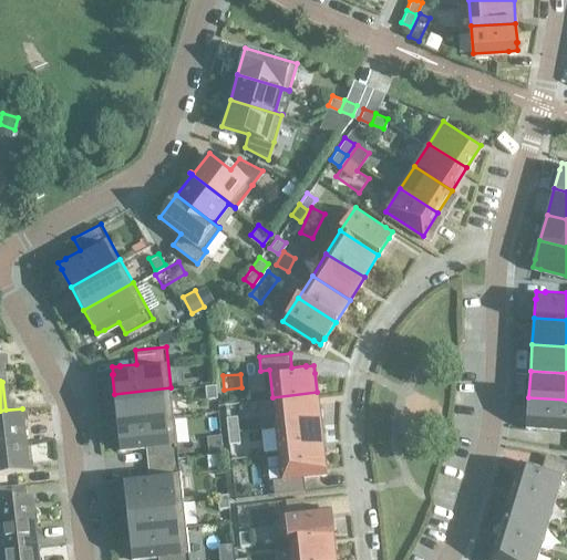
[(217,396),(216,383),(205,384),(206,397),(217,396)]
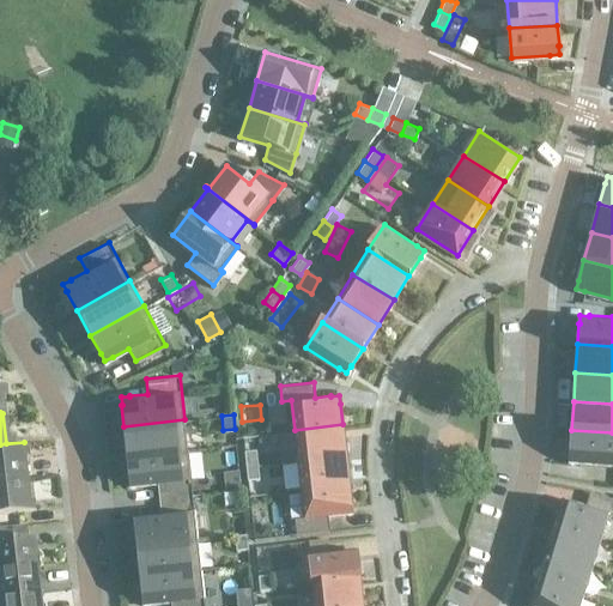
[(187,448),(184,419),(123,426),(127,455),(187,448)]
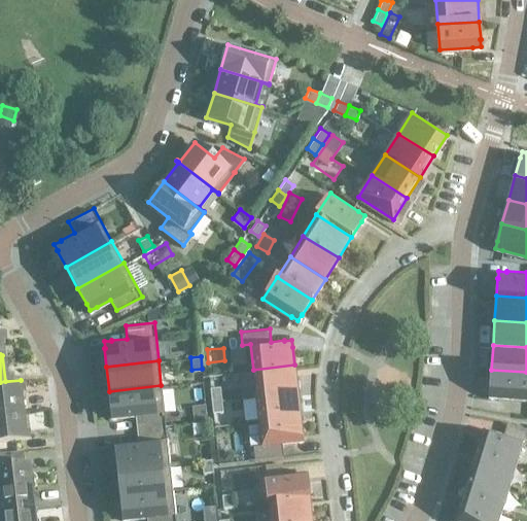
[(297,389),(294,365),(253,370),(255,393),(297,389)]
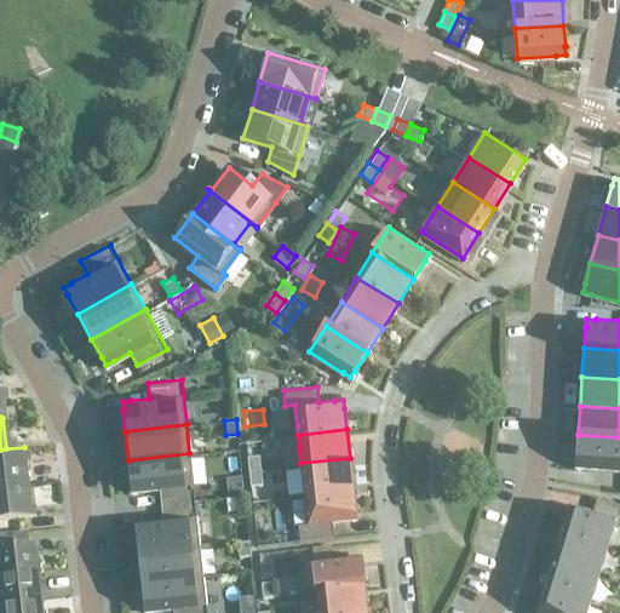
[(619,468),(619,437),(578,435),(577,457),(577,465),(585,465),(585,467),(619,468)]
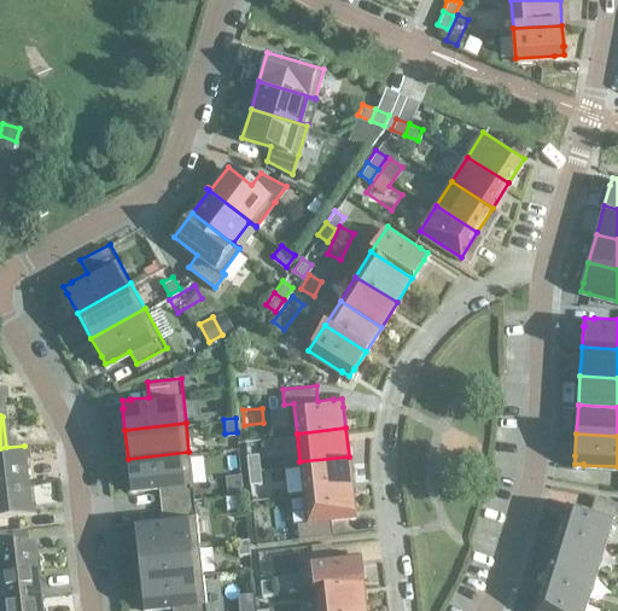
[(24,446),(0,448),(0,481),(28,477),(24,446)]
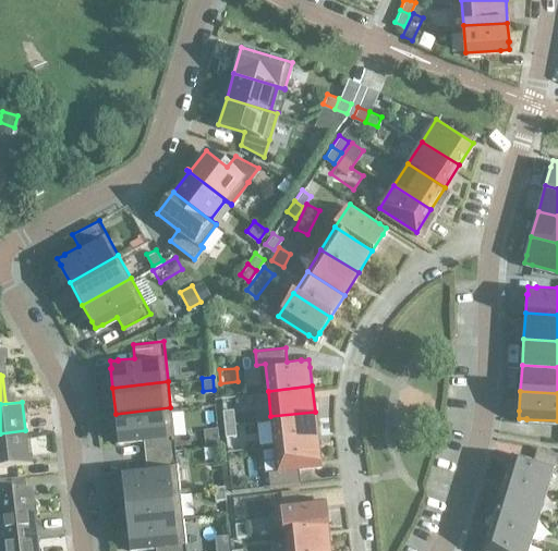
[(176,449),(170,407),(116,414),(118,432),(119,440),(126,439),(126,440),(143,438),(145,452),(176,449)]
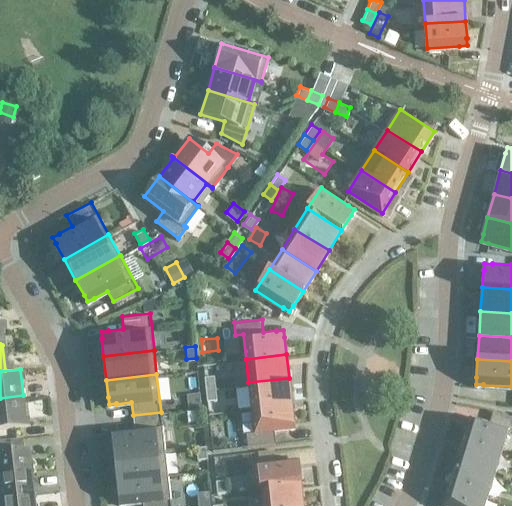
[(215,386),(214,374),(204,375),(205,387),(215,386)]
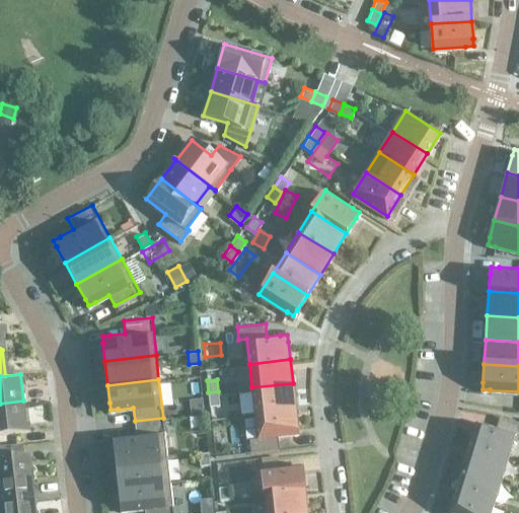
[(295,408),(293,383),(251,387),(254,412),(295,408)]
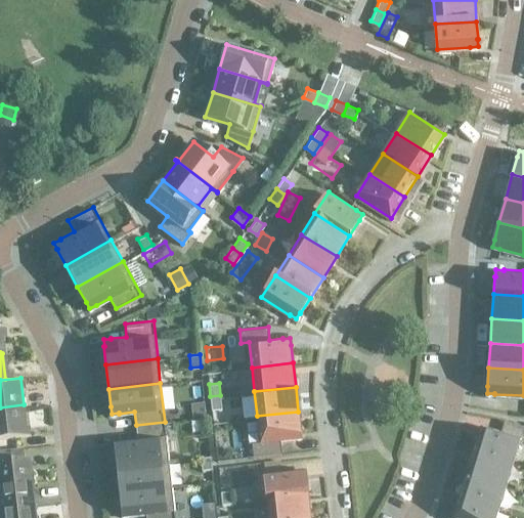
[(222,407),(220,395),(210,396),(212,408),(222,407)]
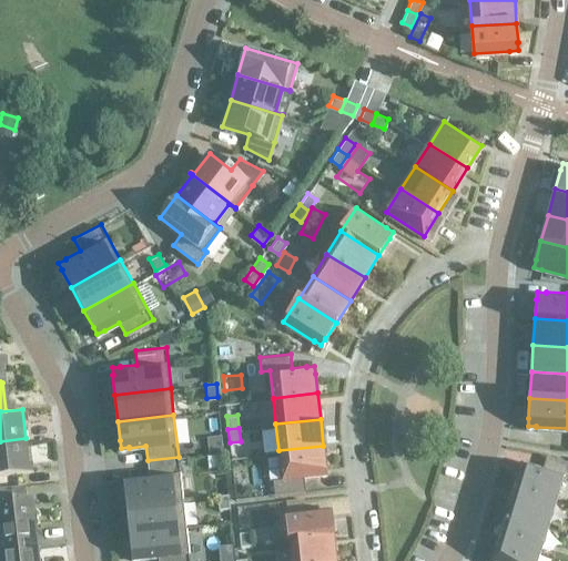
[(186,458),(198,457),(194,431),(183,432),(186,458)]
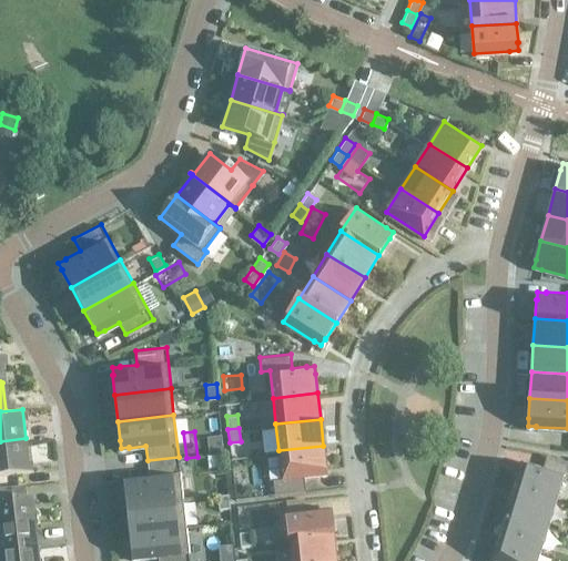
[(26,438),(0,441),(0,471),(29,468),(26,438)]
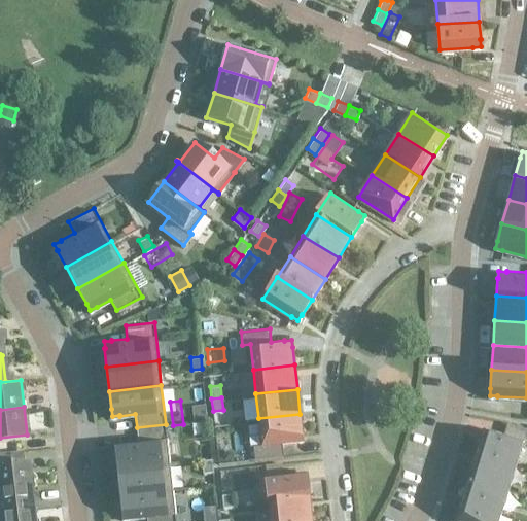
[(302,431),(300,414),(258,418),(261,444),(253,444),(254,457),(283,454),(282,442),(294,440),(303,439),(302,431)]
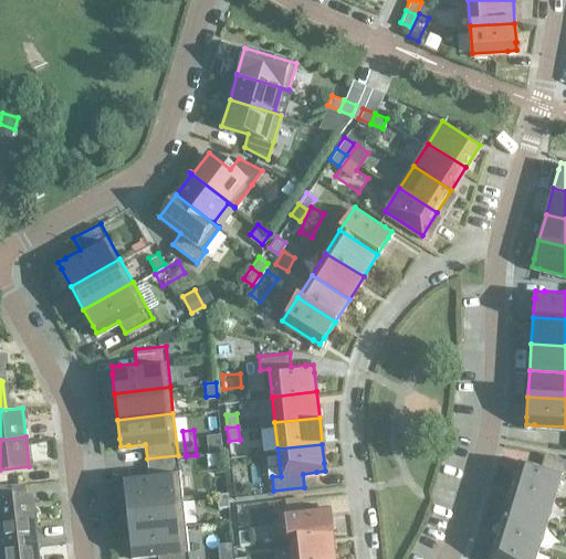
[(554,497),(562,472),(565,472),(565,457),(544,452),(541,464),(519,457),(511,484),(554,497)]
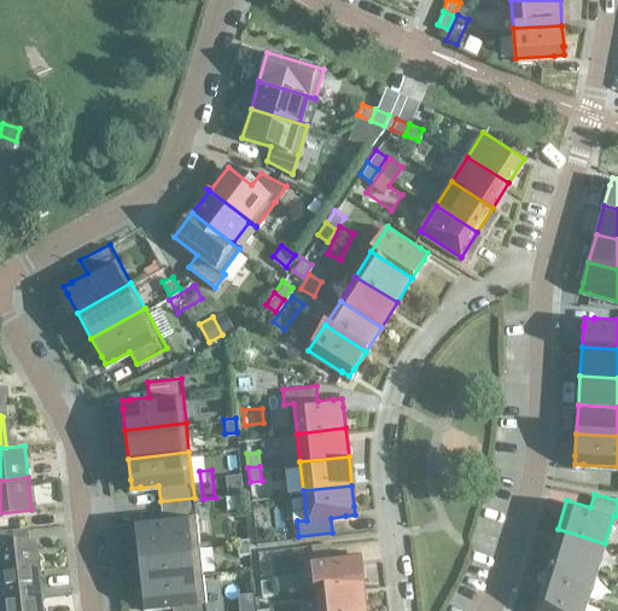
[(199,542),(194,498),(161,501),(162,517),(144,518),(144,519),(135,519),(136,528),(135,528),(138,550),(199,542)]
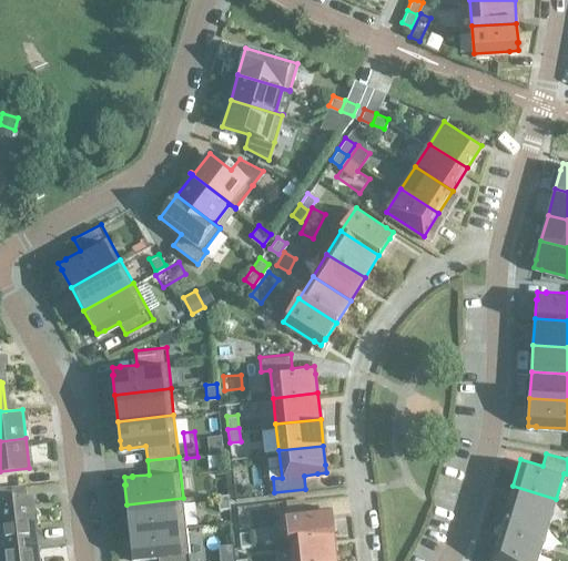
[(556,499),(513,486),(505,511),(548,524),(556,499)]
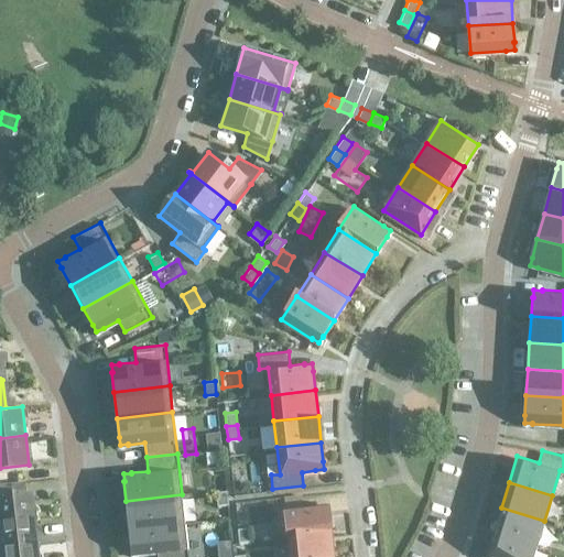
[(228,503),(227,489),(216,491),(217,504),(228,503)]
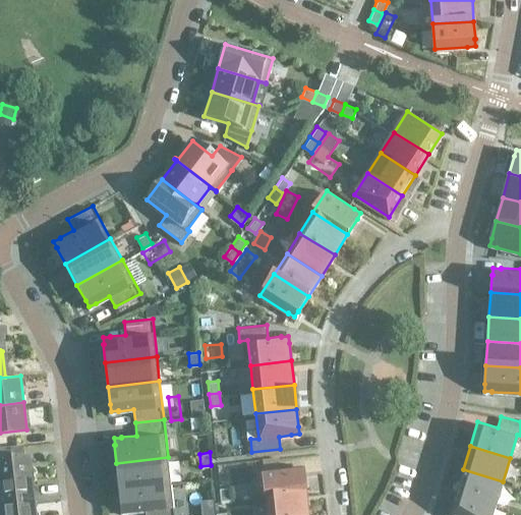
[(0,480),(32,477),(30,455),(0,458),(0,480)]
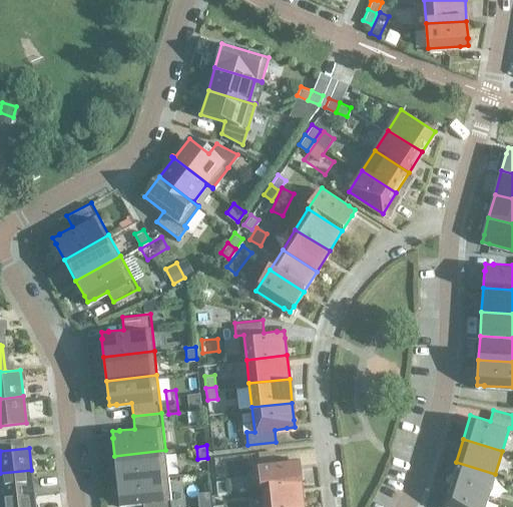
[(167,474),(165,450),(114,456),(117,480),(167,474)]
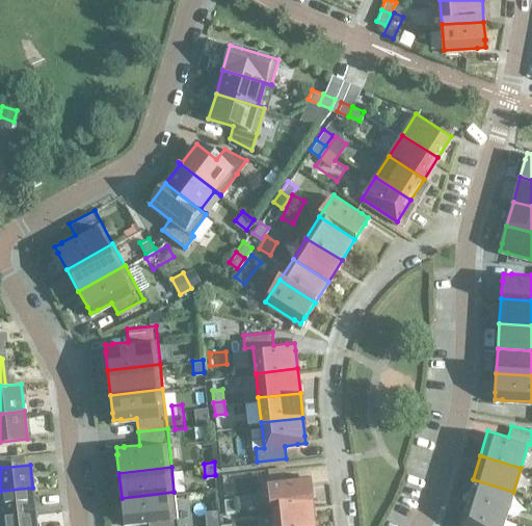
[(312,501),(310,480),(309,475),(301,476),(267,480),(270,505),(312,501)]
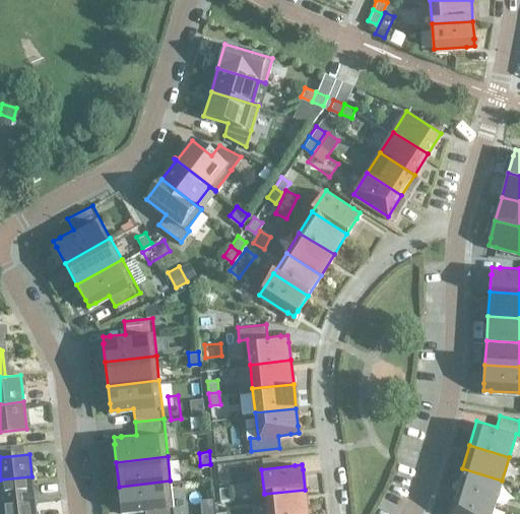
[(201,467),(178,470),(180,483),(202,480),(201,467)]
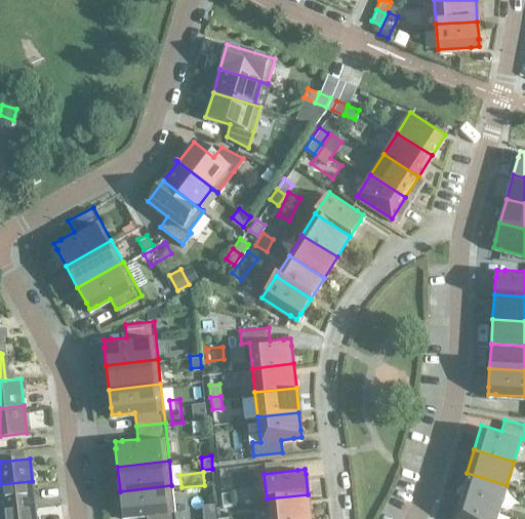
[(499,509),(507,485),(467,473),(459,496),(499,509)]
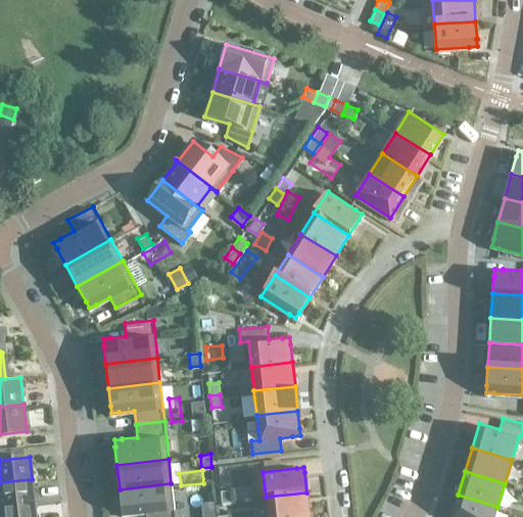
[(0,505),(35,502),(32,479),(0,482),(0,505)]
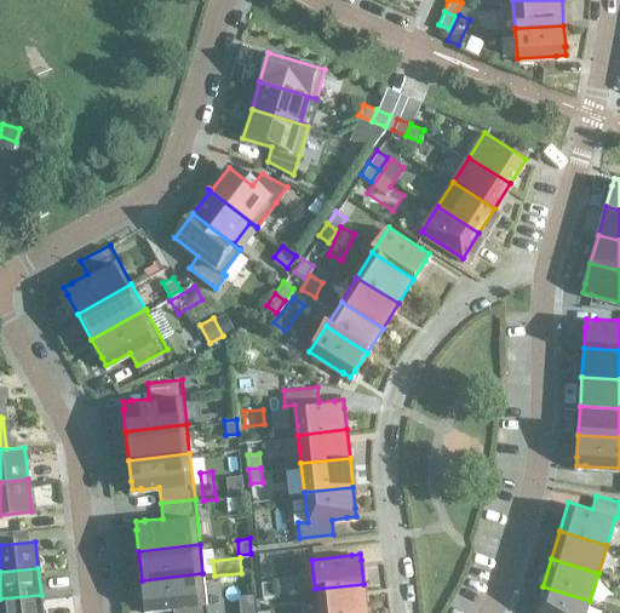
[(206,612),(202,573),(142,580),(144,601),(145,609),(154,608),(172,607),(172,612),(206,612)]
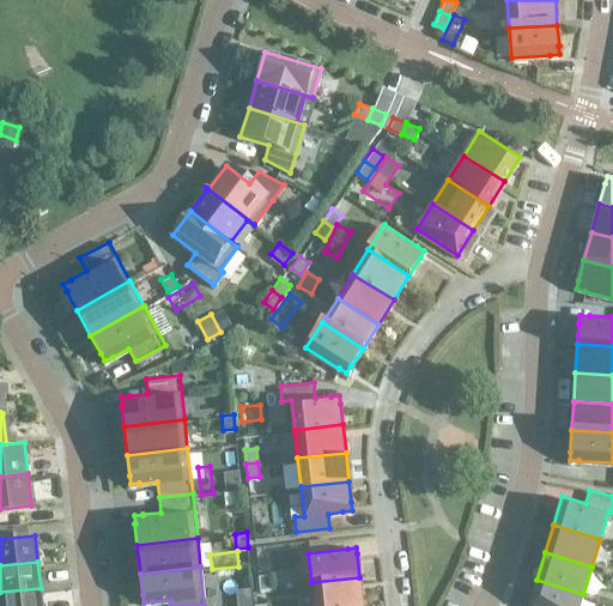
[(272,587),(271,573),(258,574),(260,588),(272,587)]
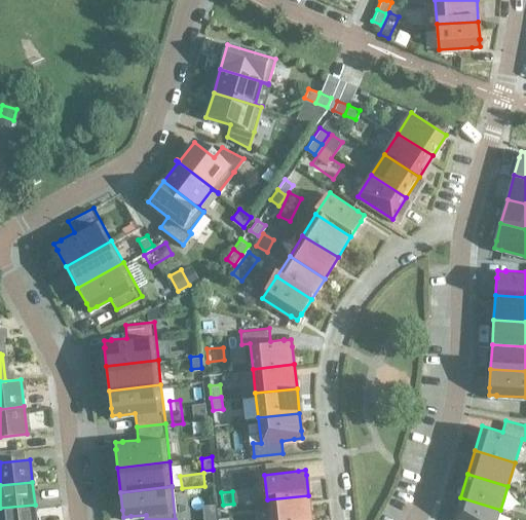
[(307,519),(311,519),(308,495),(267,499),(269,519),(307,519)]
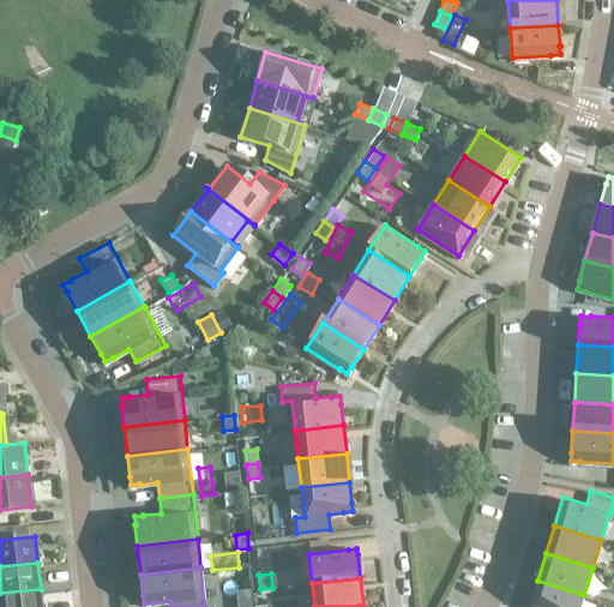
[(579,606),(584,595),(537,581),(529,606),(579,606)]
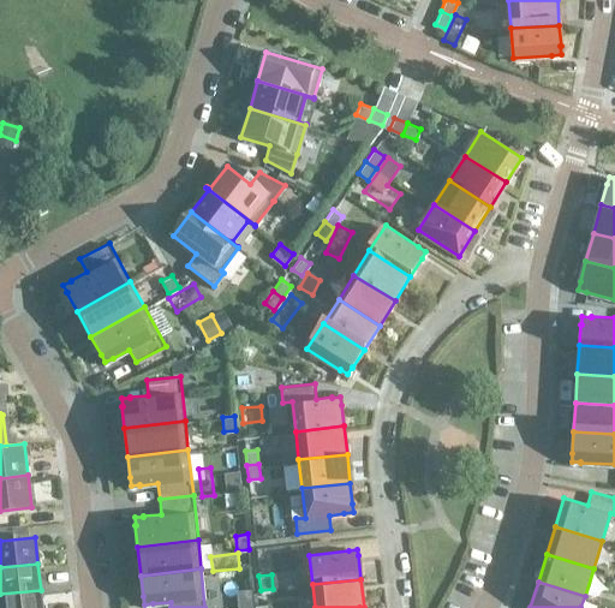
[(0,607),(42,607),(41,590),(0,594),(0,607)]
